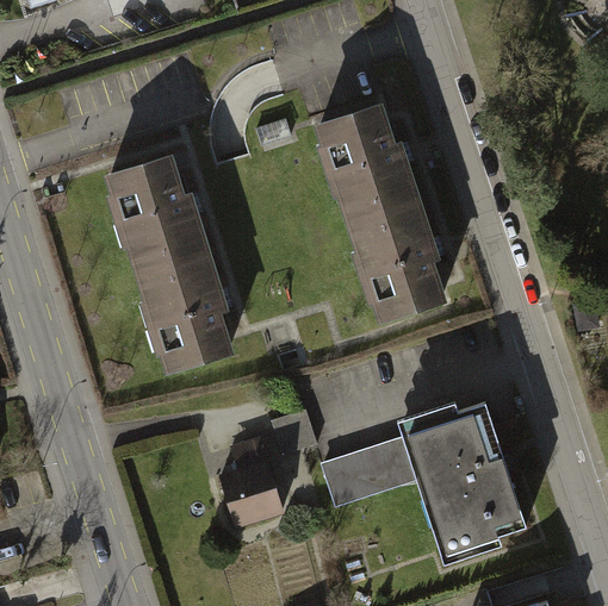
[(380,107),(315,129),(321,147),(326,145),(343,199),(339,200),(348,227),(423,202),(403,143),(394,145),(380,107)]
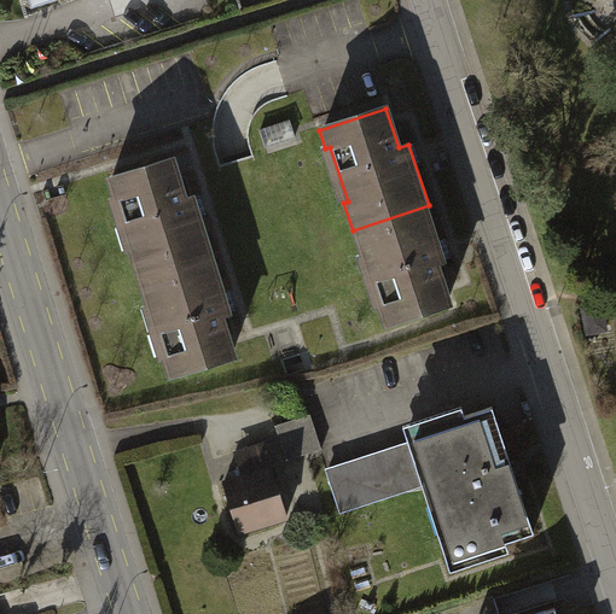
[(174,159),(106,181),(112,199),(116,198),(133,252),(128,253),(137,281),(214,257),(195,197),(186,199),(174,159)]
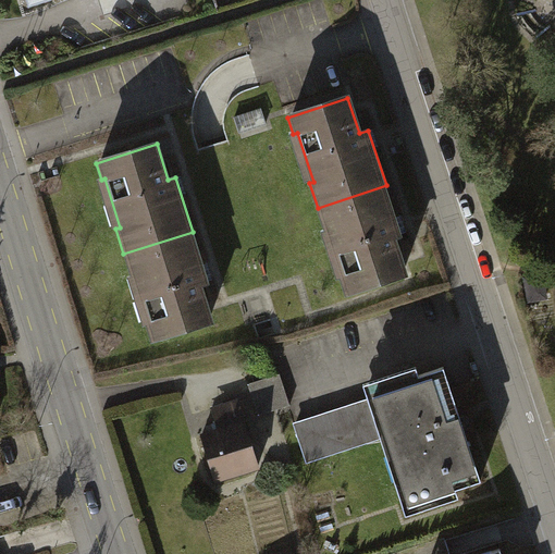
[(343,282),(349,298),(409,278),(397,243),(405,239),(386,185),(318,208),(327,233),(331,232),(347,281),(343,282)]
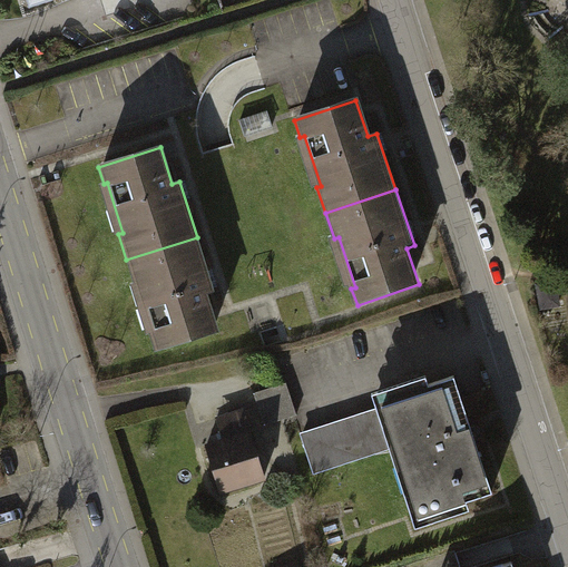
[(150,335),(155,353),(218,333),(206,297),(215,294),(197,237),(126,260),(135,285),(138,284),(155,334),(150,335)]
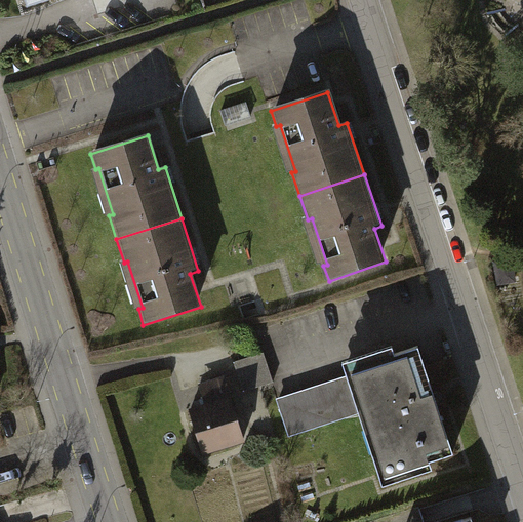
[(393,350),(344,366),(346,374),(275,397),(287,435),(358,412),(383,487),(432,472),(429,464),(453,456),(419,350),(395,358),(393,350)]
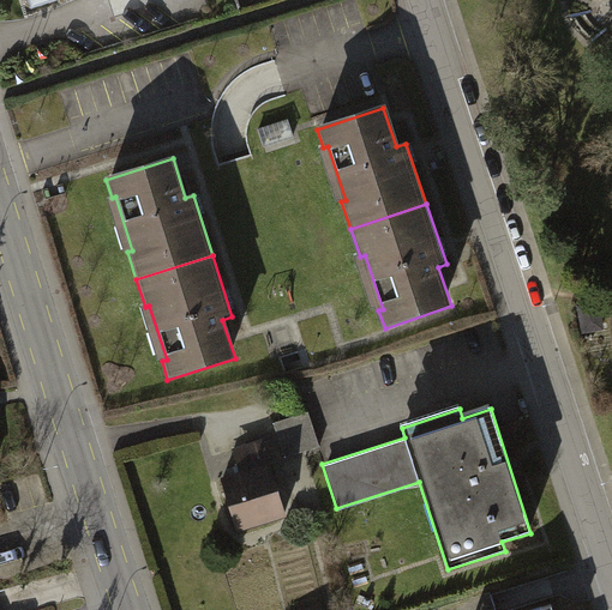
[(307,412),(275,422),(283,452),(317,441),(307,412)]
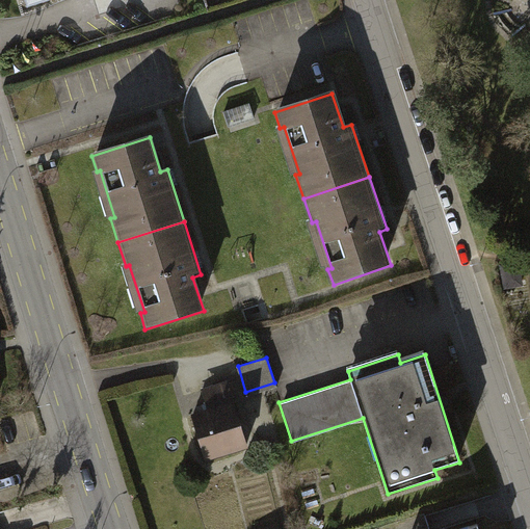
[(236,410),(193,421),(203,455),(245,444),(236,410)]
